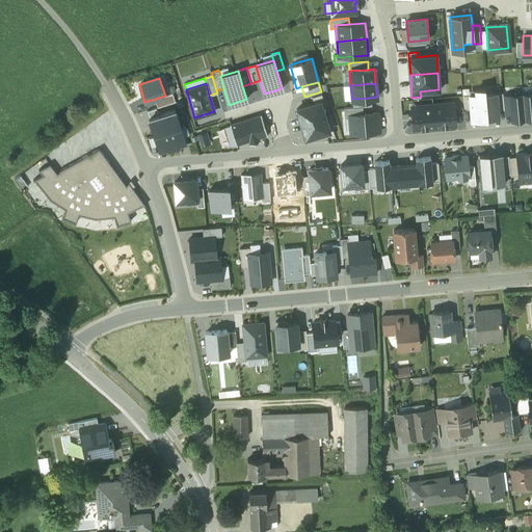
[(487,117),(484,88),(475,89),(476,94),(469,95),(470,107),(472,120),(487,117)]
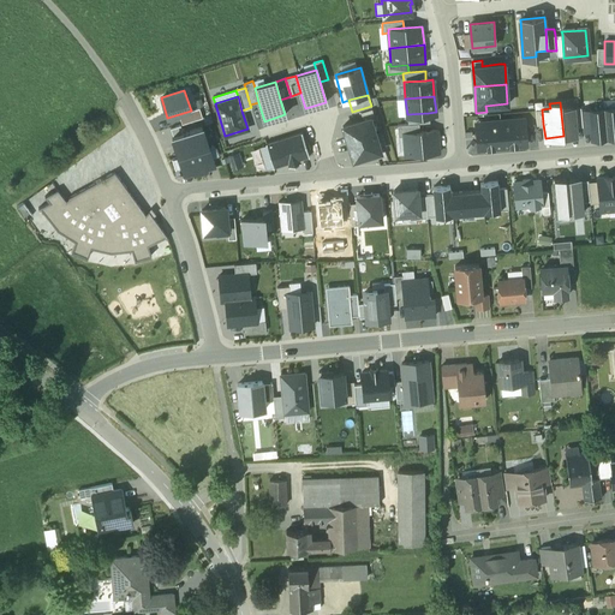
[(561,108),(563,136),(575,135),(574,126),(573,107),(561,108)]
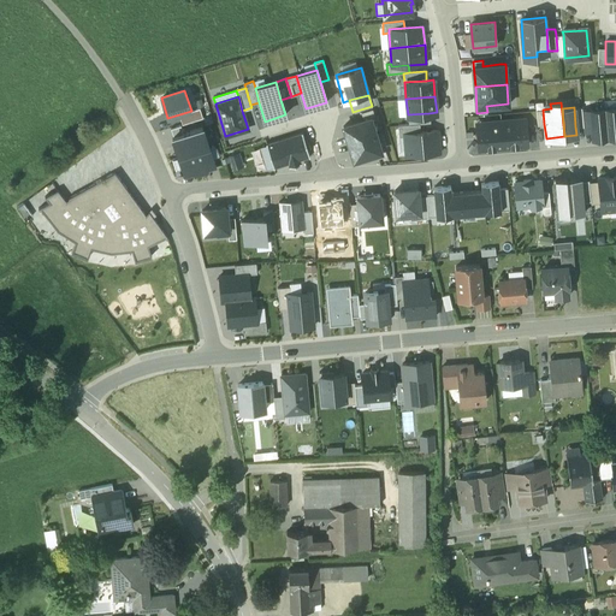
[(615,135),(615,107),(605,108),(608,137),(615,135)]
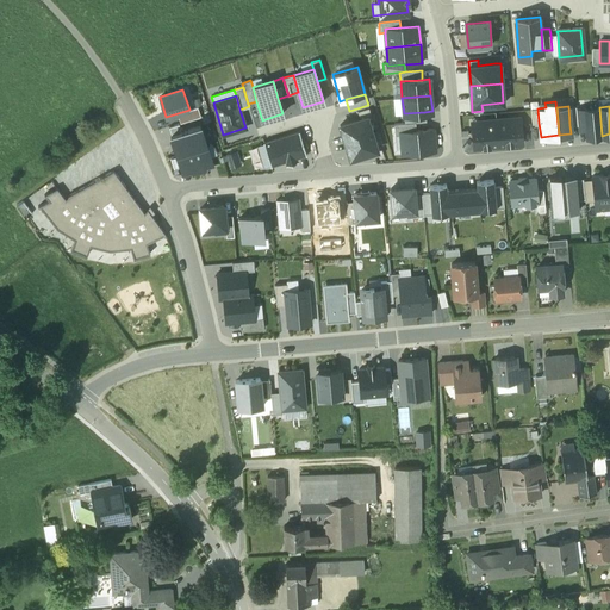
[(178,113),(181,123),(201,117),(198,107),(190,110),(178,113)]
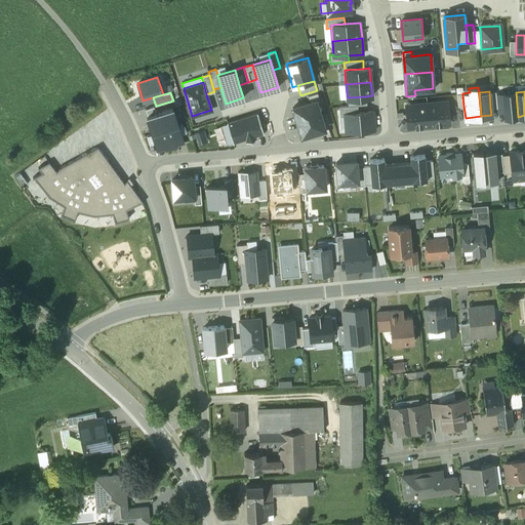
[(309,95),(310,102),(316,101),(320,98),(318,92),(309,95)]
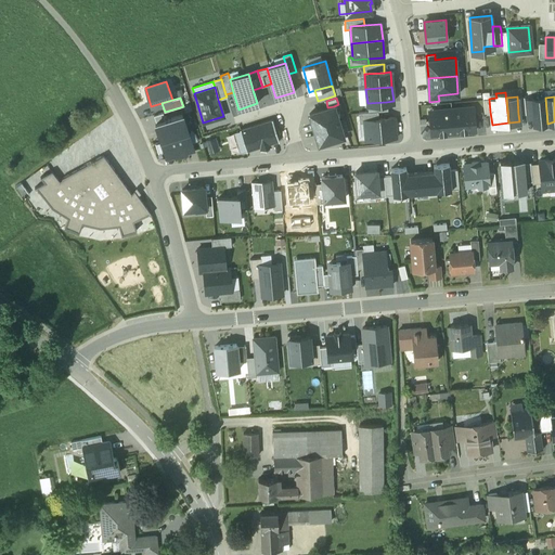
[(545,98),(531,99),(533,117),(533,125),(547,124),(545,98)]
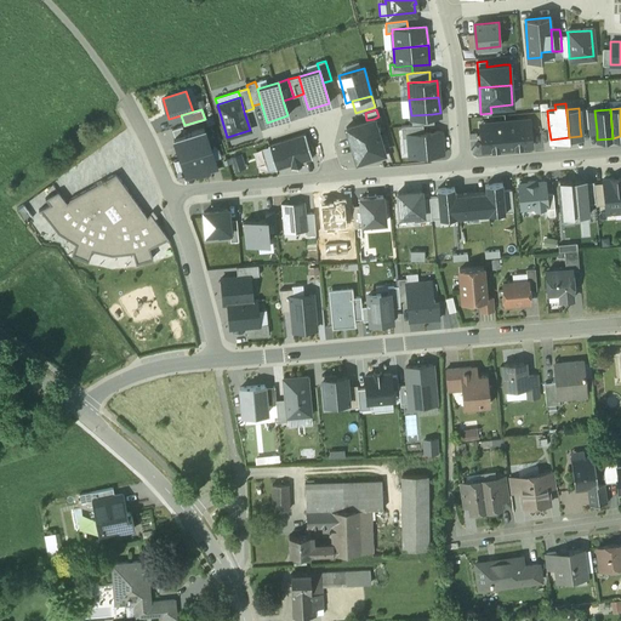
[(433,124),(432,114),(411,115),(412,125),(423,124),(433,124)]
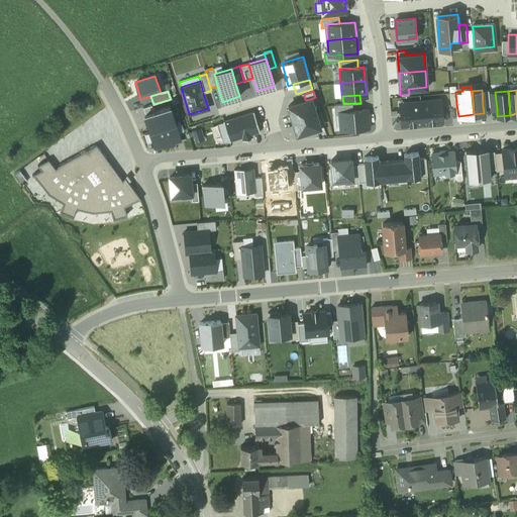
[(288,106),(293,120),(316,113),(311,99),(305,100),(288,106)]
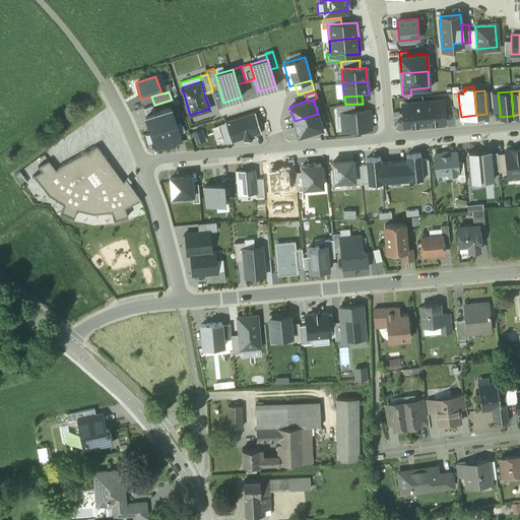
[(444,101),(423,103),(425,124),(445,123),(444,101)]
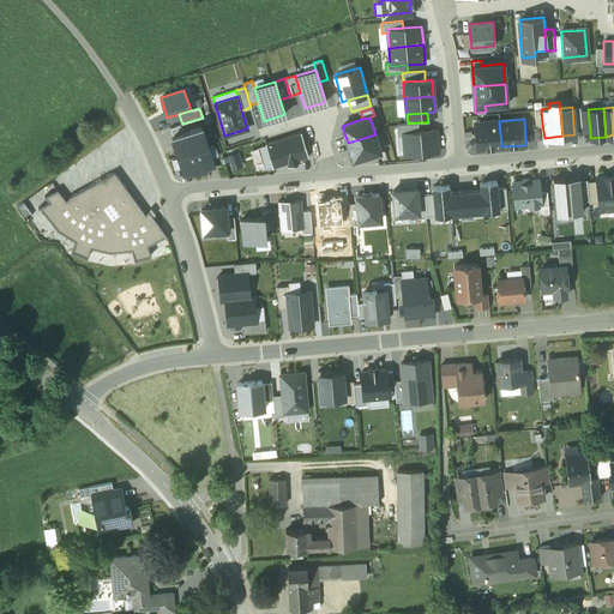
[(477,149),(501,146),(499,121),(475,122),(477,149)]
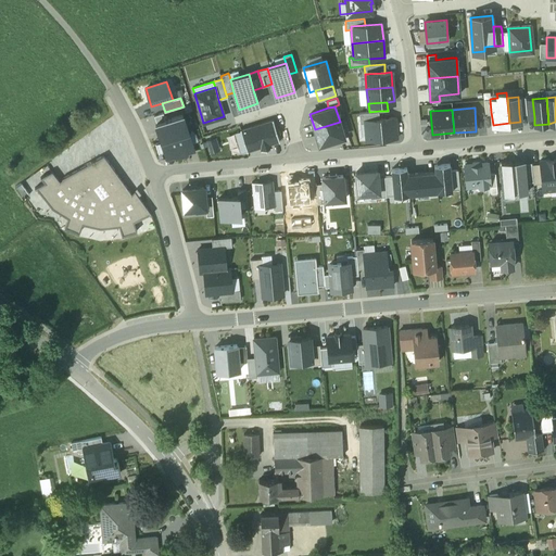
[(379,118),(379,111),(369,112),(359,113),(361,123),(365,123),(365,119),(379,118)]
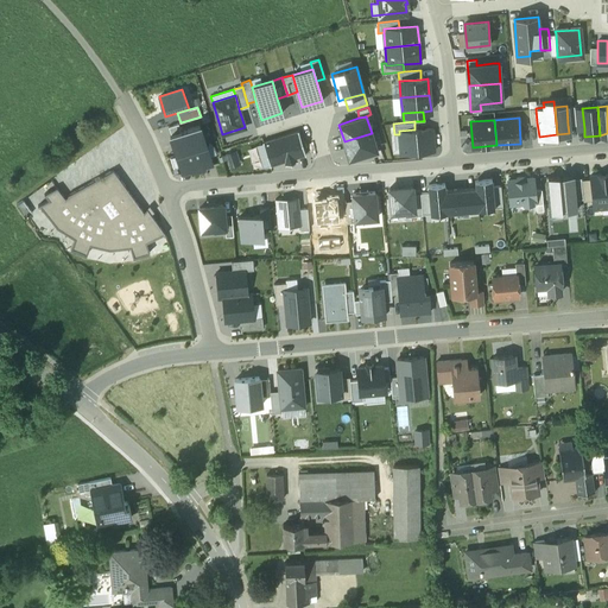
[(176,153),(206,144),(200,125),(181,131),(178,124),(169,126),(171,134),(170,134),(176,153)]
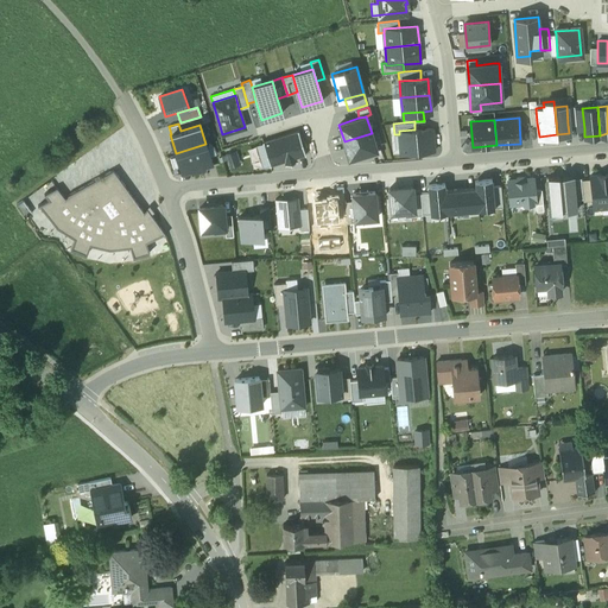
[(415,130),(399,131),(399,134),(401,153),(435,151),(432,128),(415,130)]
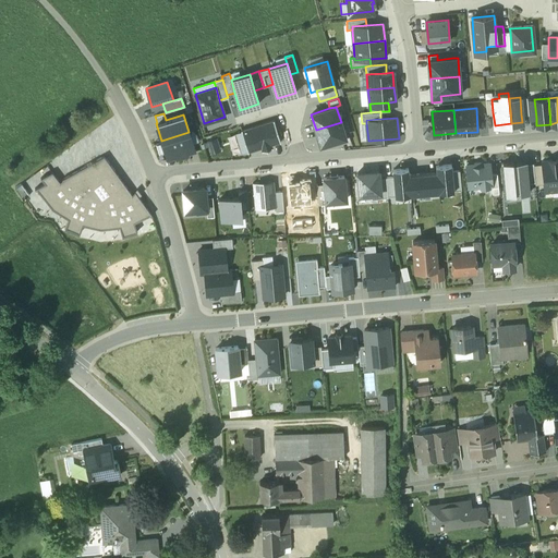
[(274,120),(241,131),(241,132),(247,152),(247,153),(261,148),(262,150),(273,147),(271,145),(281,142),(274,120)]
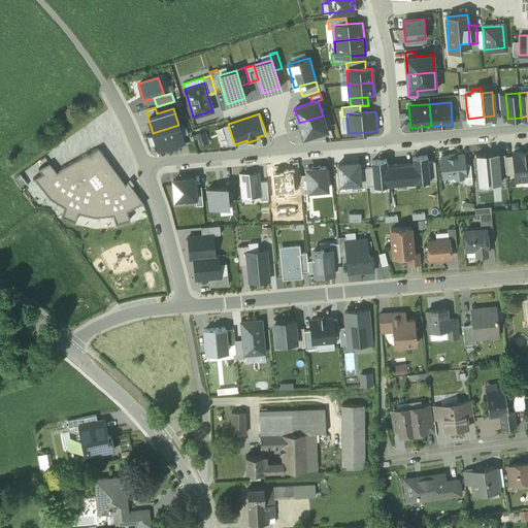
[(327,130),(323,116),(299,123),(303,137),(323,131),(327,130)]
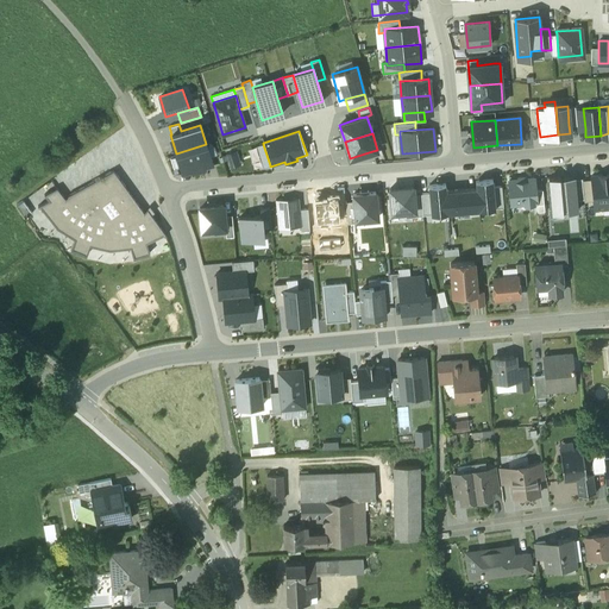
[(213,165),(206,144),(176,154),(183,175),(195,170),(196,173),(202,170),(202,169),(213,165)]
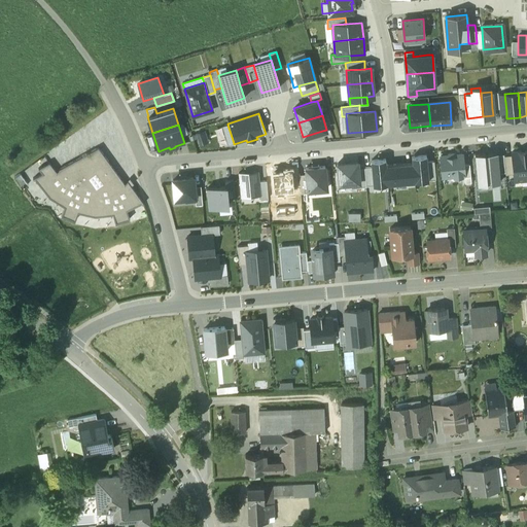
[(227,145),(234,143),(227,125),(221,126),(227,145)]
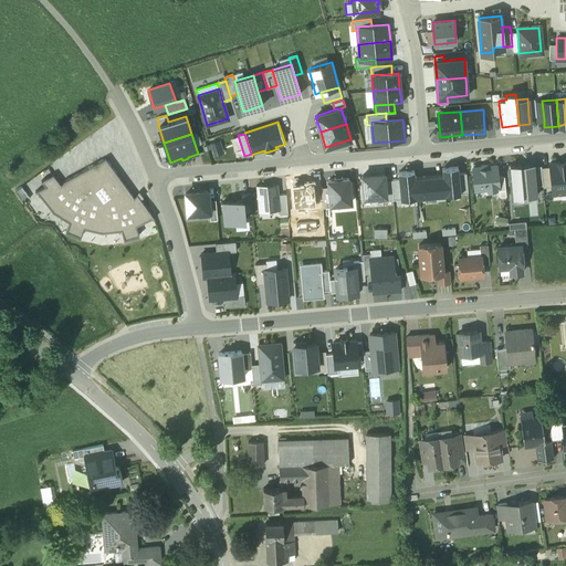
[(223,153),(220,139),(211,143),(215,155),(223,153)]
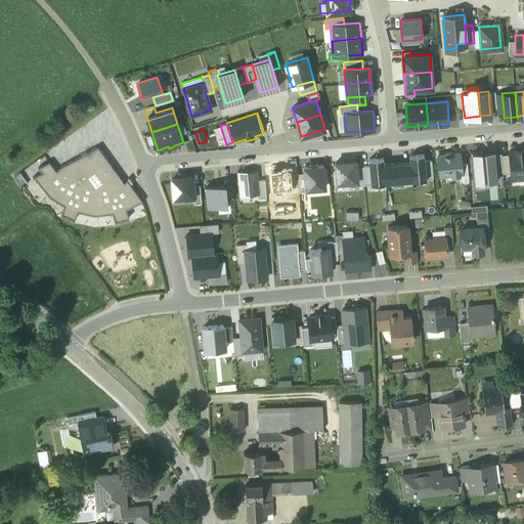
[(124,182),(97,146),(55,169),(49,162),(37,167),(41,172),(33,177),(49,197),(64,206),(60,214),(74,220),(78,211),(95,215),(113,213),(115,221),(128,218),(127,209),(142,202),(126,179),(124,182)]
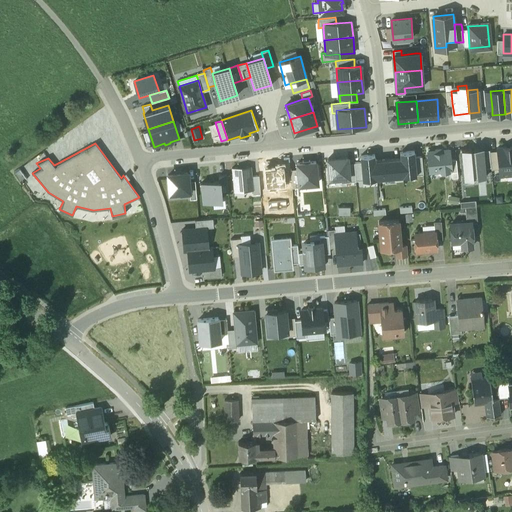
[(511,145),(497,147),(498,150),(499,168),(500,174),(511,173),(511,145)]
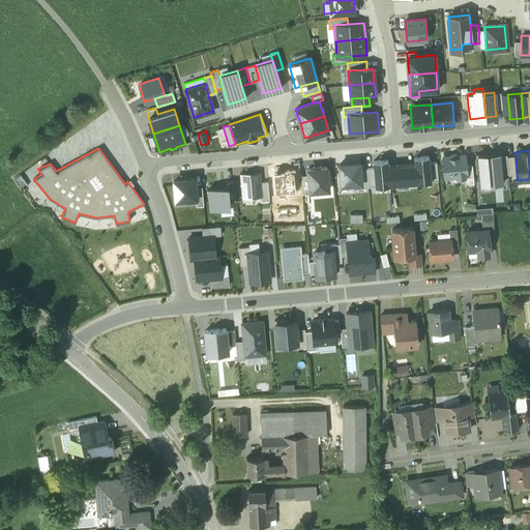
[(500,151),(477,153),(480,184),(502,182),(502,173),(500,154),(500,151)]
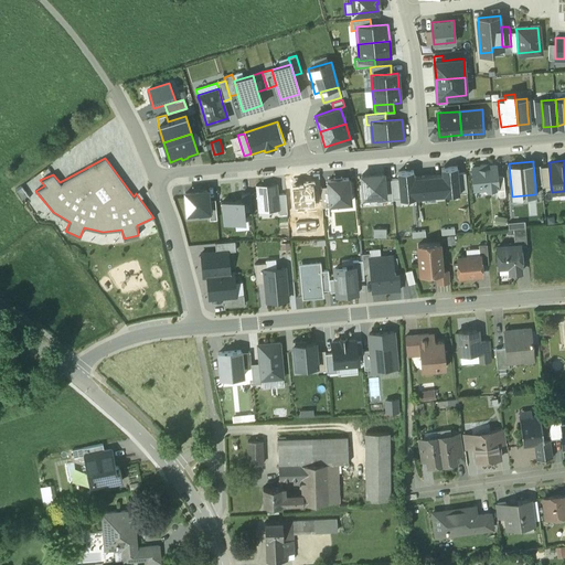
[(496,166),(472,167),(473,189),(498,188),(497,177),(496,166)]
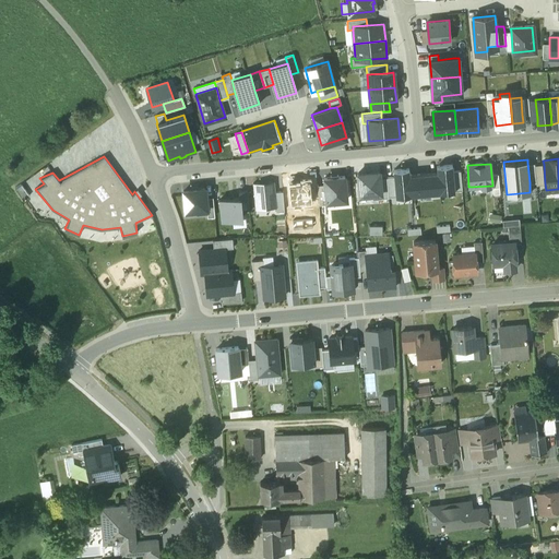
[(545,183),(544,164),(534,165),(536,181),(536,185),(545,183)]
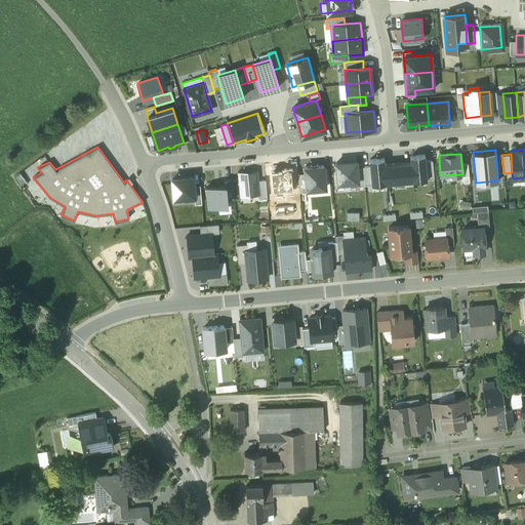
[(412,182),(427,179),(426,161),(425,155),(410,156),(410,162),(412,182)]
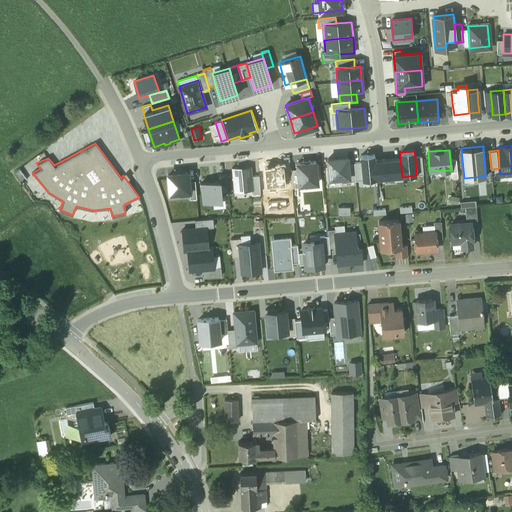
[(362,180),(377,178),(375,160),(375,154),(360,156),(361,162),(362,180)]
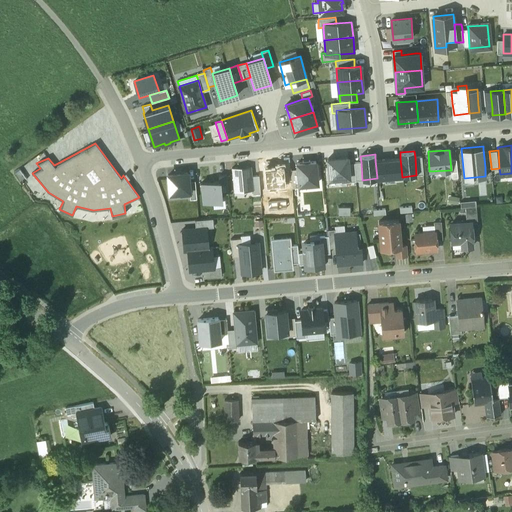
[(422,156),(415,157),(416,175),(424,175),(422,156)]
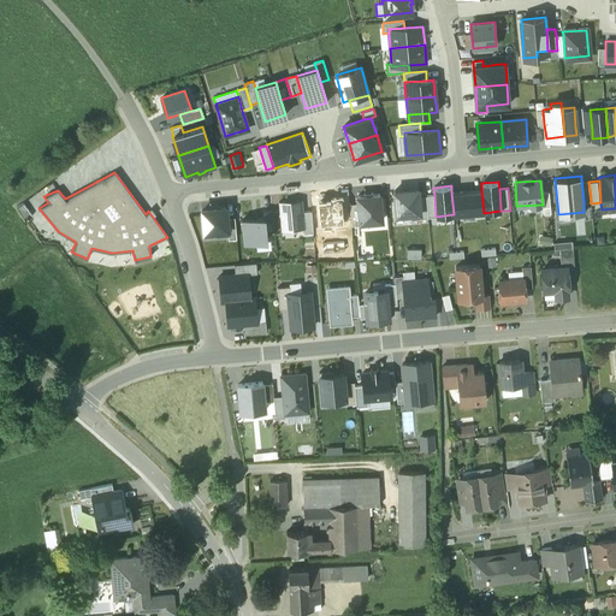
[(418,189),(394,191),(396,215),(409,213),(410,219),(421,218),(419,197),(418,189)]
